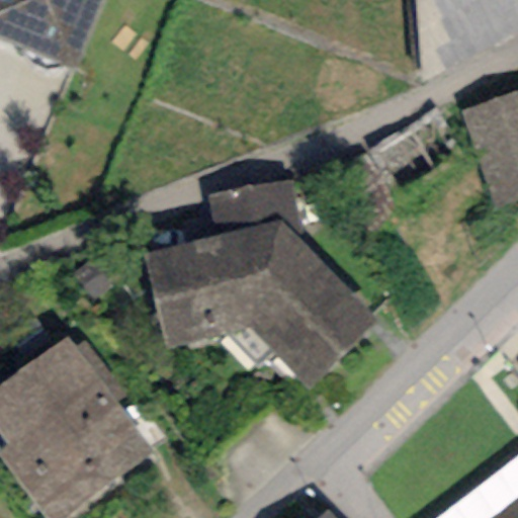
[(97,0),(0,0),(0,54),(69,80),(97,0)]
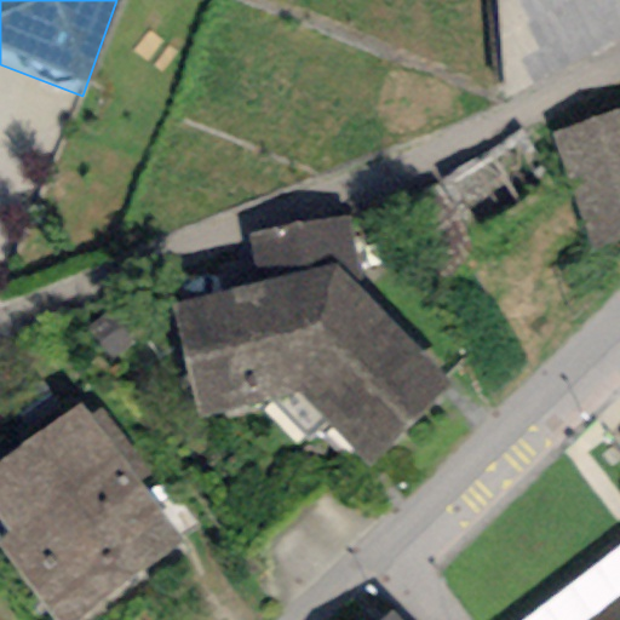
[(619,0),(494,0),(503,99),(619,46),(619,0)]
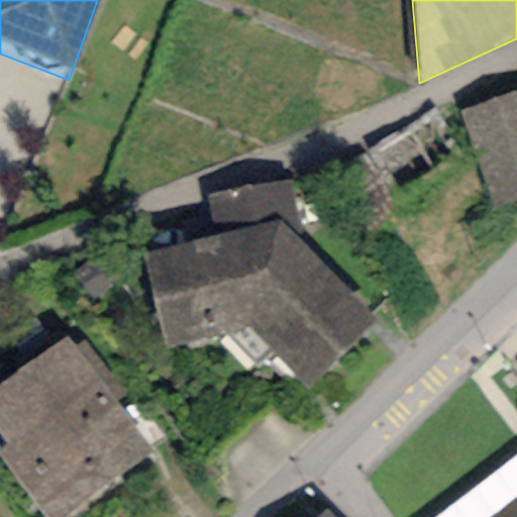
[(516,91),(460,108),(491,207),(516,199),(516,91)]
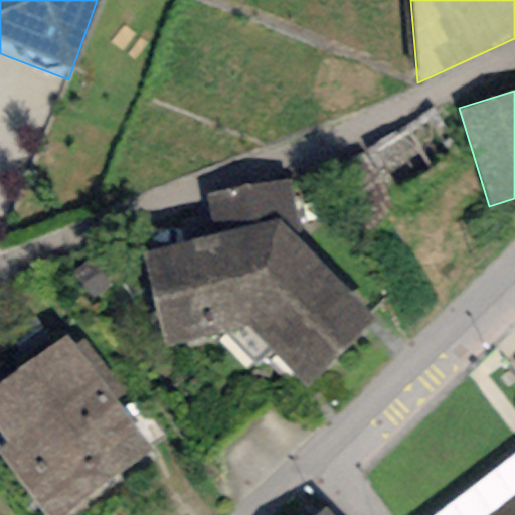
[(432,110),(364,155),(394,198),(461,154),(432,110)]
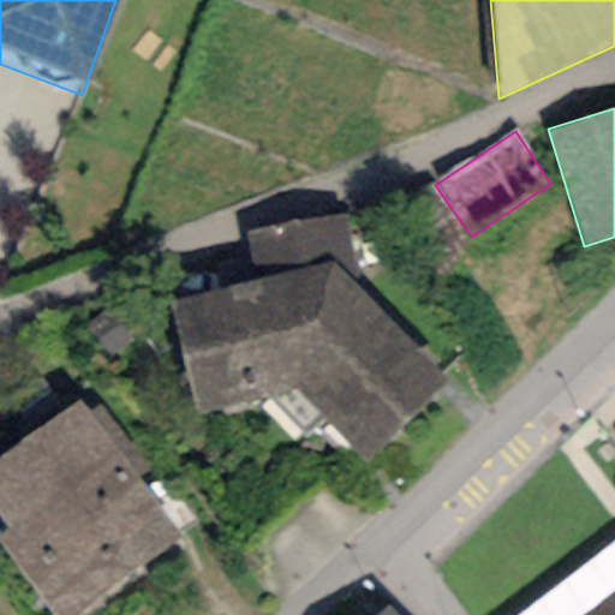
[(254,281),(168,304),(198,416),(294,386),(366,465),(446,384),(357,284),(347,218),(244,234),(254,281)]
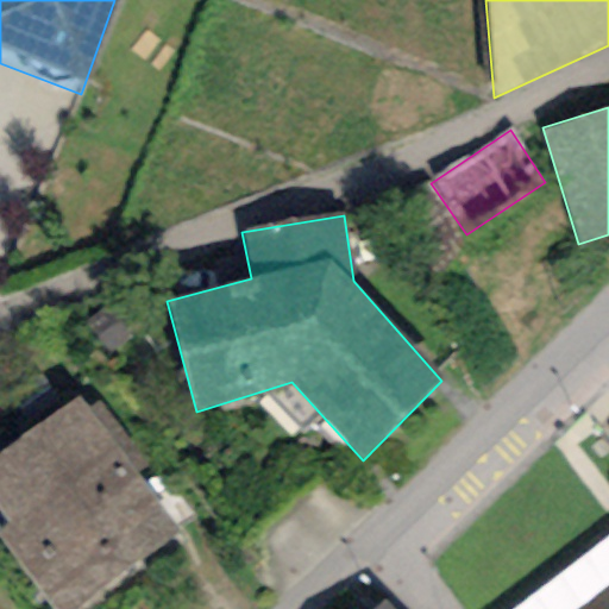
[(79,396),(0,456),(0,512),(10,523),(0,529),(0,537),(54,608),(77,608),(181,532),(137,473),(148,465),(98,401),(88,408),(79,396)]
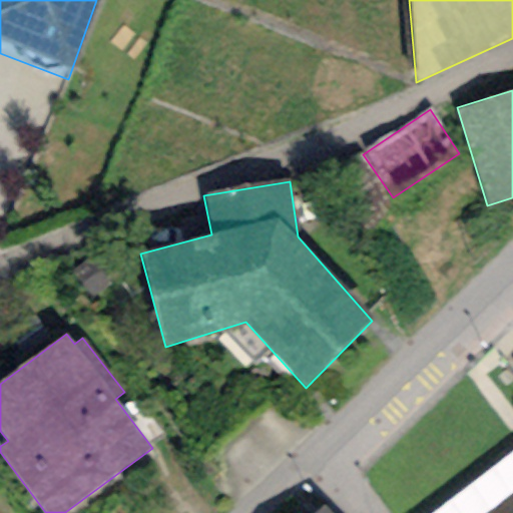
[(512,512),(512,494),(488,512),(512,512)]
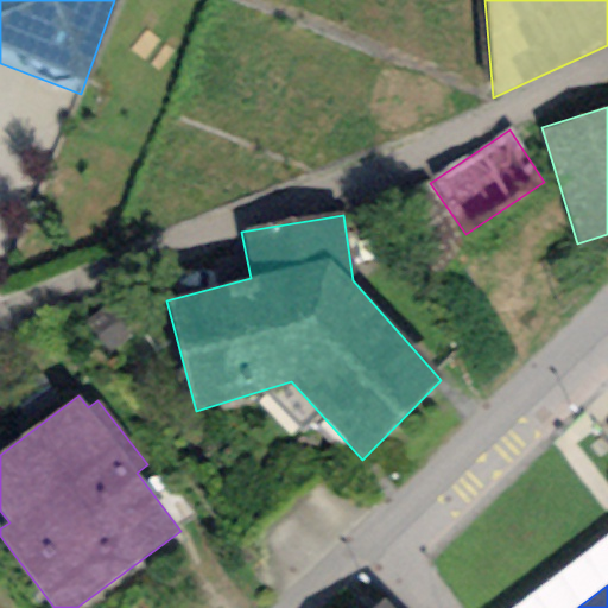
All buildings are outlined.
